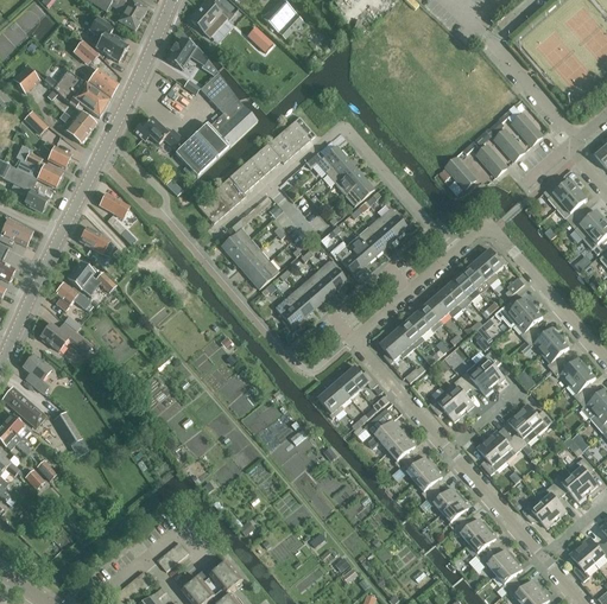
[(122,4),(124,0),(89,0),(106,11),(111,2),(119,7),(122,4)]
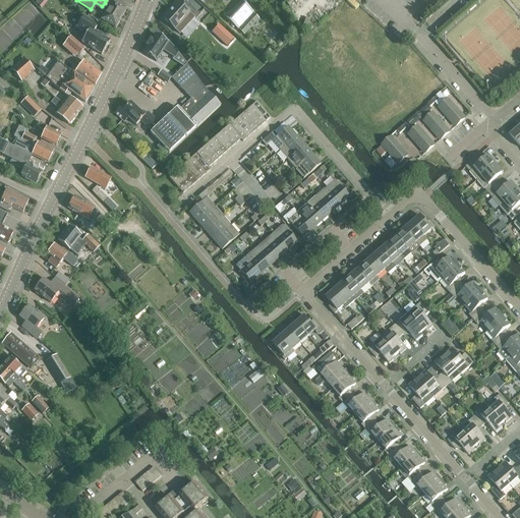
[(109,0),(107,4),(100,17),(114,25),(125,6),(114,0),(109,0)]
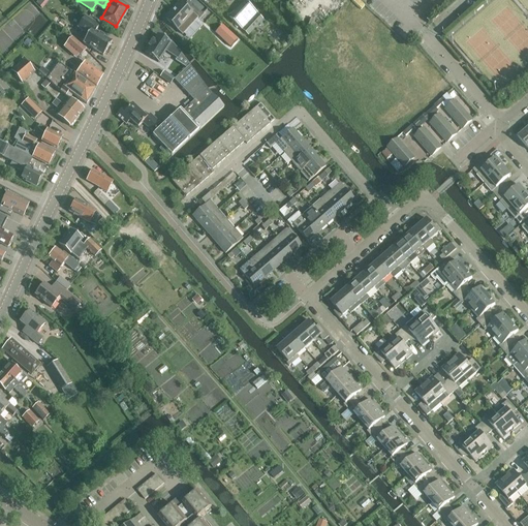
[(203,12),(189,0),(185,0),(183,2),(181,0),(177,0),(168,9),(169,9),(163,16),(181,32),(196,16),(198,18),(203,12)]
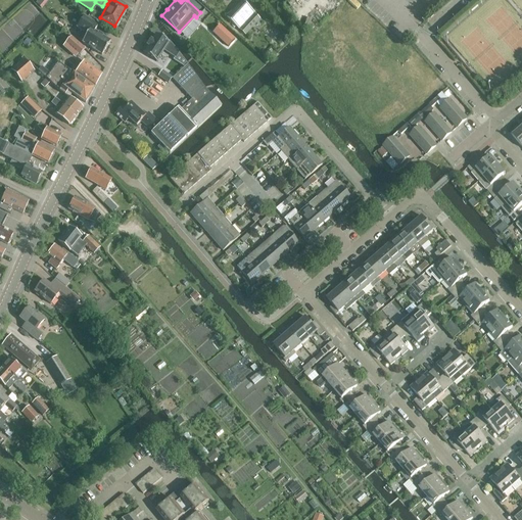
[(226,15),(244,32),(258,16),(252,10),(253,9),(243,0),(239,0),(226,15)]
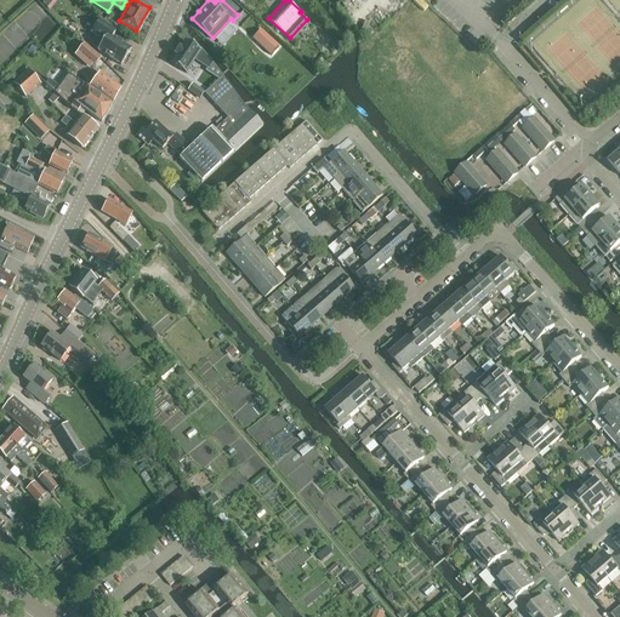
[(343,0),(341,3),(351,12),(365,0),(343,0)]
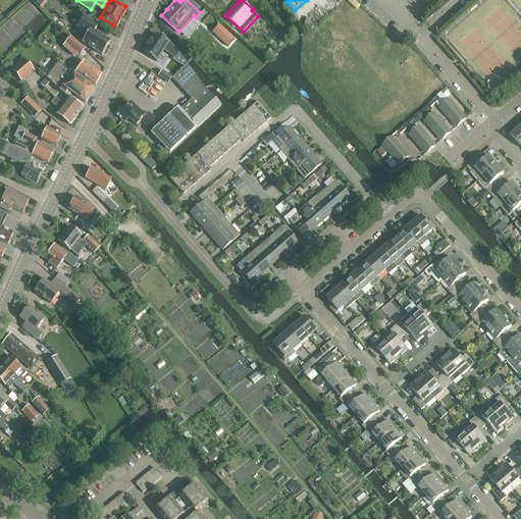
[(97,22),(83,13),(75,24),(86,32),(81,40),(100,52),(109,39),(93,29),(97,22)]
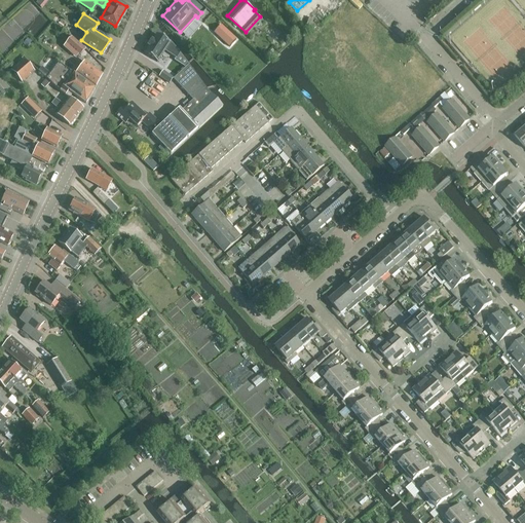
[(220,20),(212,29),(228,44),(236,35),(220,20)]
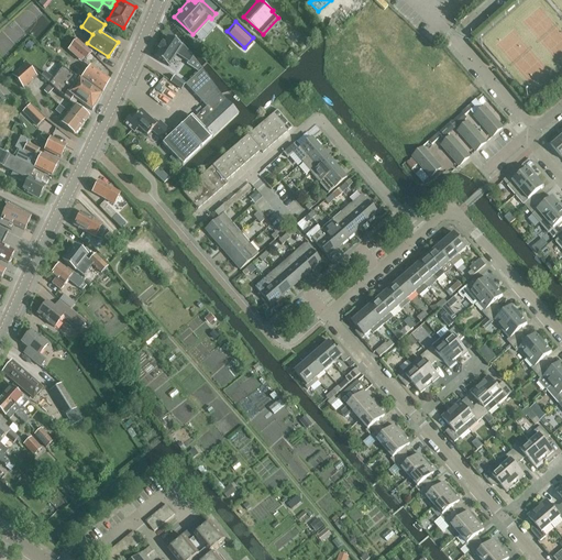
[(167,63),(175,51),(188,59),(190,53),(180,42),(179,42),(166,34),(162,41),(161,40),(156,46),(157,47),(154,54),(153,54),(167,64),(167,63)]
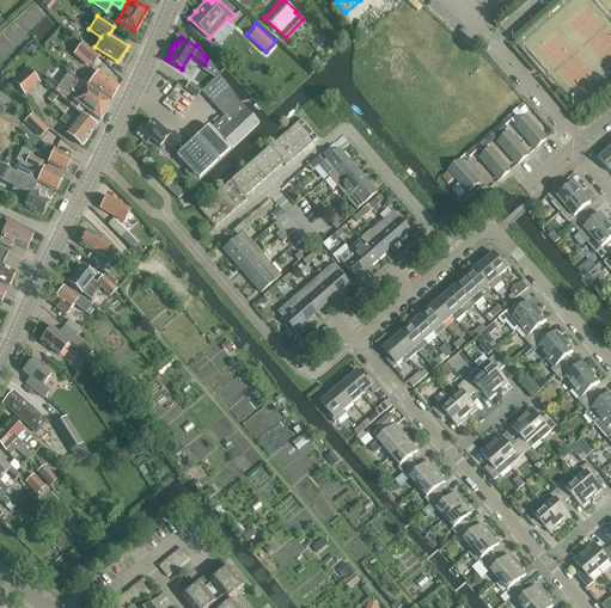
[(90,63),(98,54),(83,41),(72,53),(75,57),(79,54),(90,63)]
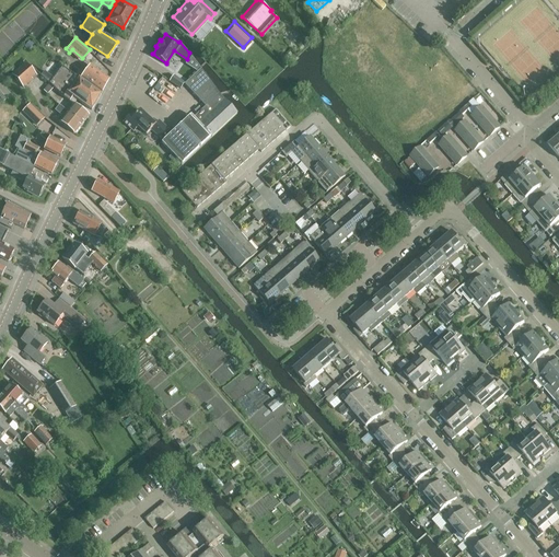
[(32,66),(49,81),(63,94),(67,97),(70,93),(90,106),(90,107),(100,92),(61,65),(51,57),(45,66),(36,59),(32,66)]
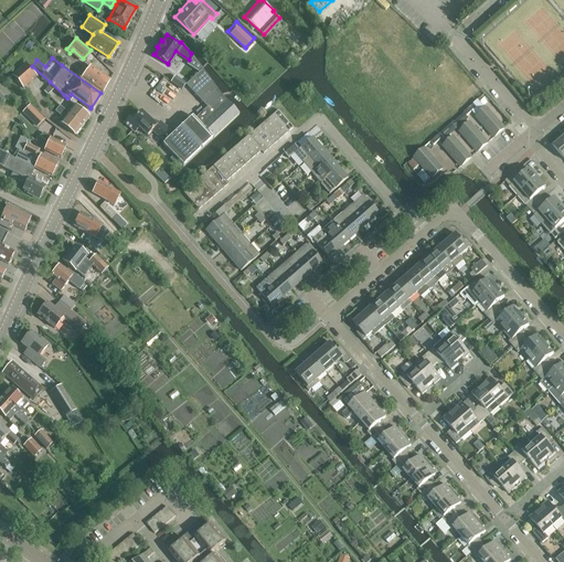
[(33,78),(38,74),(25,61),(12,73),(23,86),(33,78)]
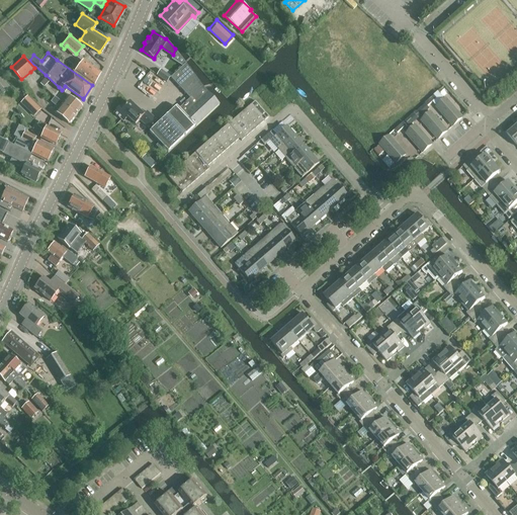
[(83,59),(73,71),(92,85),(99,71),(83,59)]
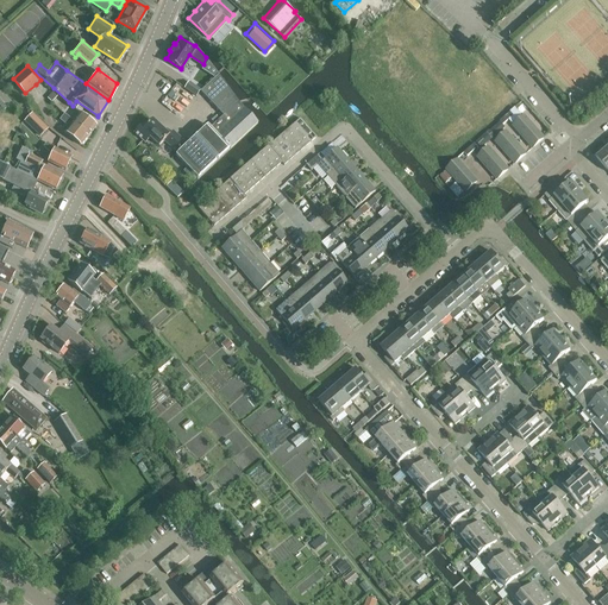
[(182,137),(173,147),(176,150),(175,152),(196,175),(229,145),(257,120),(237,99),(217,71),(199,88),(223,113),(210,125),(206,123),(186,142),(182,137)]
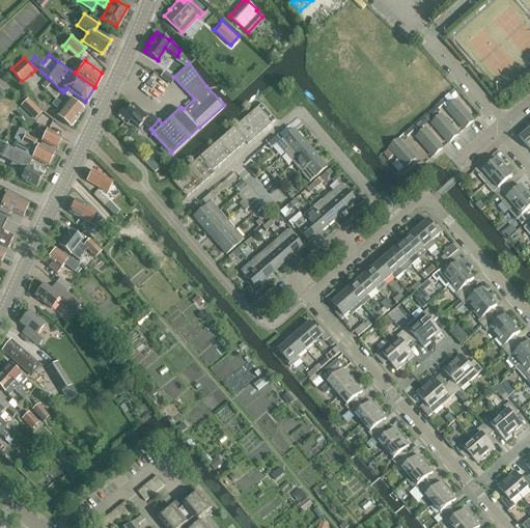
[(160,75),(170,82),(173,76),(163,68),(160,75)]
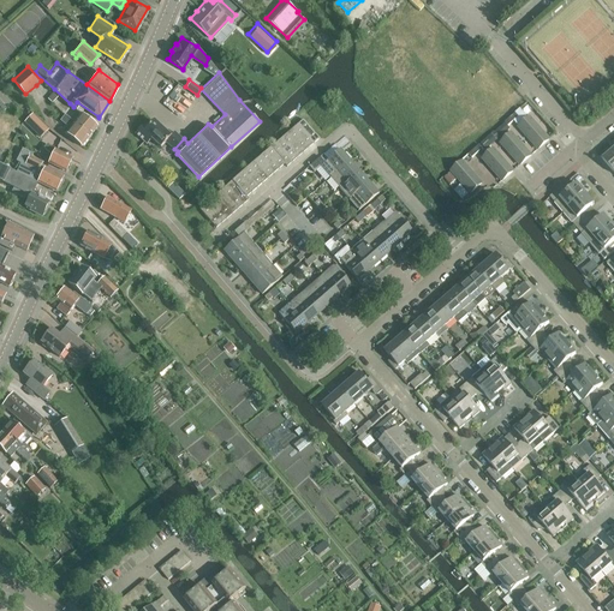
[(0,100),(0,105),(3,108),(11,101),(0,89),(0,100)]
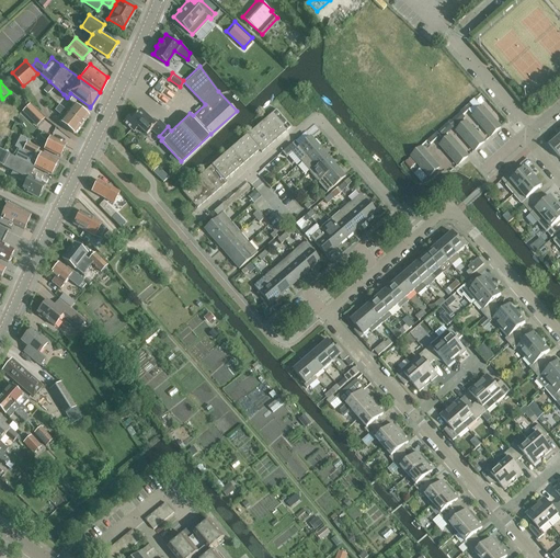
[(43,88),(47,91),(53,86),(48,81),(43,88)]
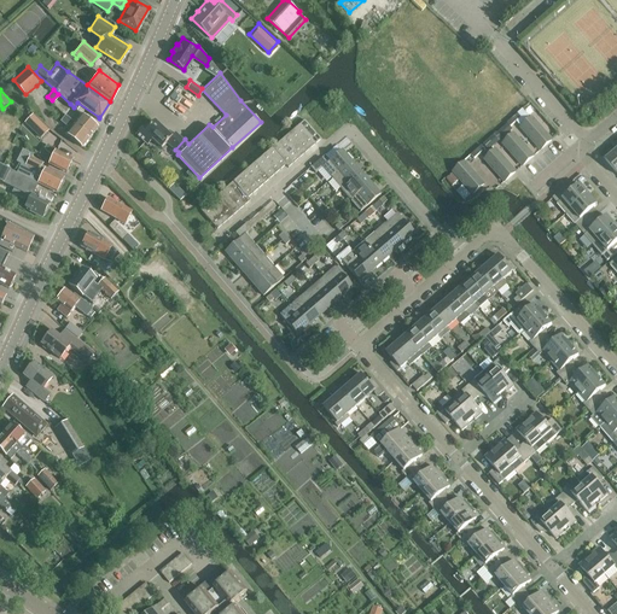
[(529,99),(523,105),(528,110),(534,104),(529,99)]
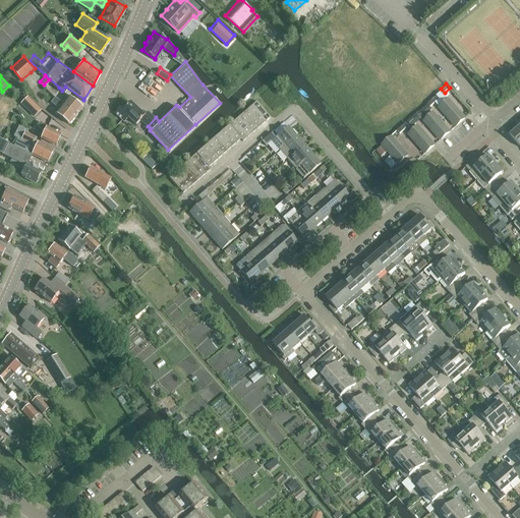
[(68,94),(62,101),(62,102),(68,106),(68,107),(75,113),(81,105),(68,94)]
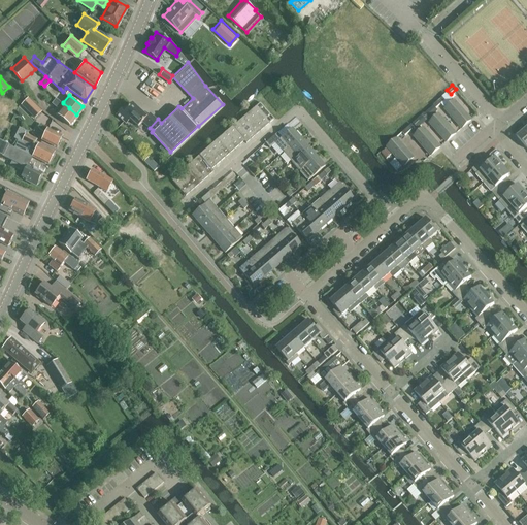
[(63,103),(63,102),(56,97),(52,101),(58,106),(60,105),(55,112),(69,124),(76,115),(69,108),(69,107),(63,103)]
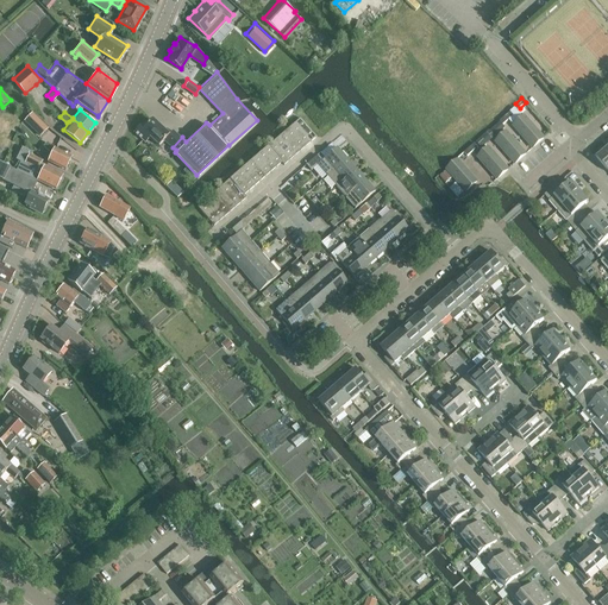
[(525,114),(512,125),(532,146),(544,136),(525,114)]
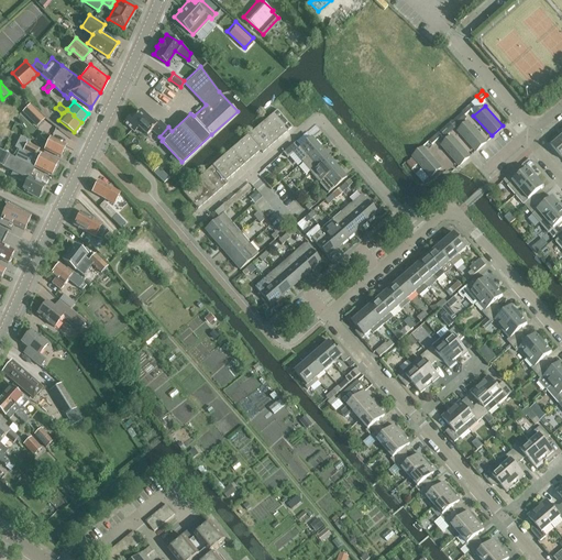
[(276,107),(272,111),(286,129),(291,124),(276,107)]
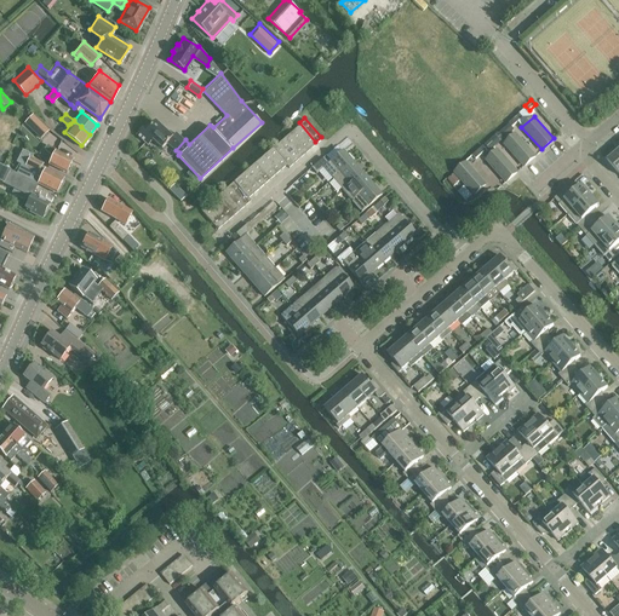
[(36,119),(29,125),(40,134),(47,128),(36,119)]
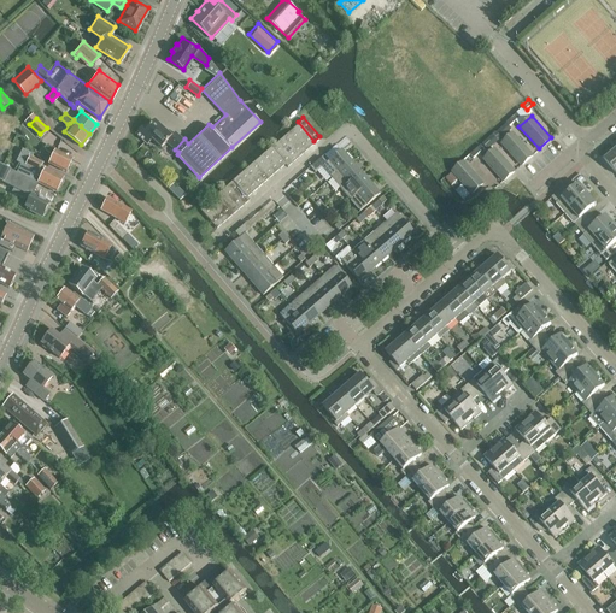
[(165,140),(175,149),(185,139),(174,129),(170,134),(153,118),(147,124),(144,122),(135,131),(146,141),(151,136),(160,145),(165,140)]
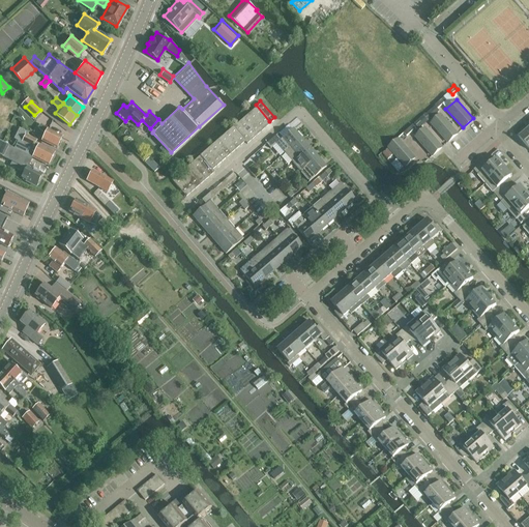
[(256,105),(251,109),(265,125),(269,121),(256,105)]
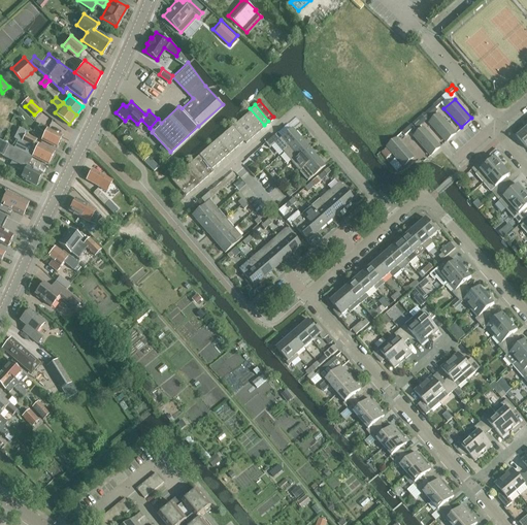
[(250,108),(244,112),(259,128),(264,125),(250,108)]
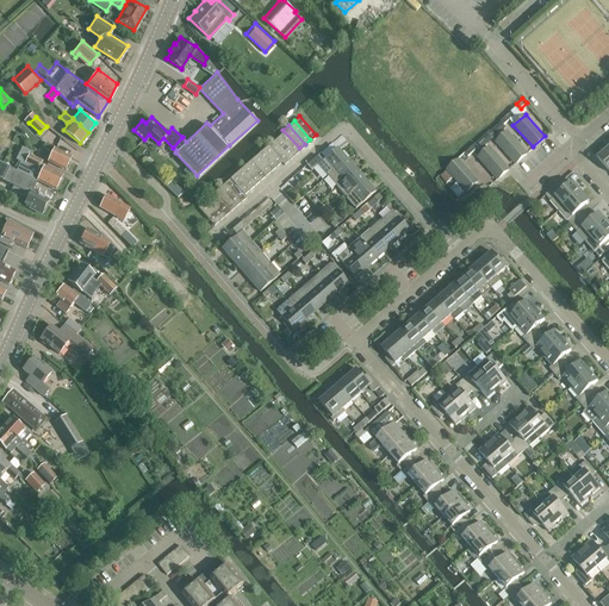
[(526,151),(507,129),(496,139),(515,161),(526,151)]
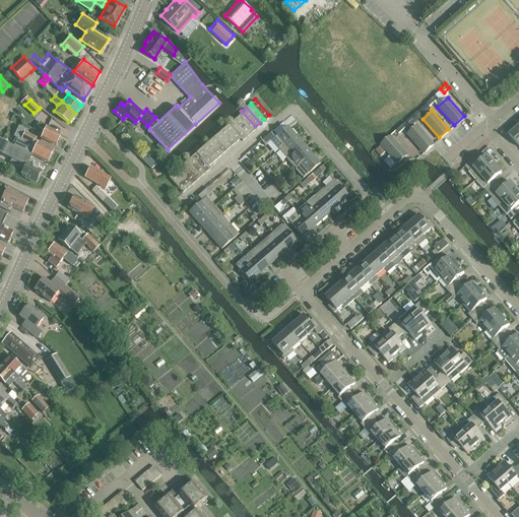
[(241,111),(237,115),(251,130),(255,126),(241,111)]
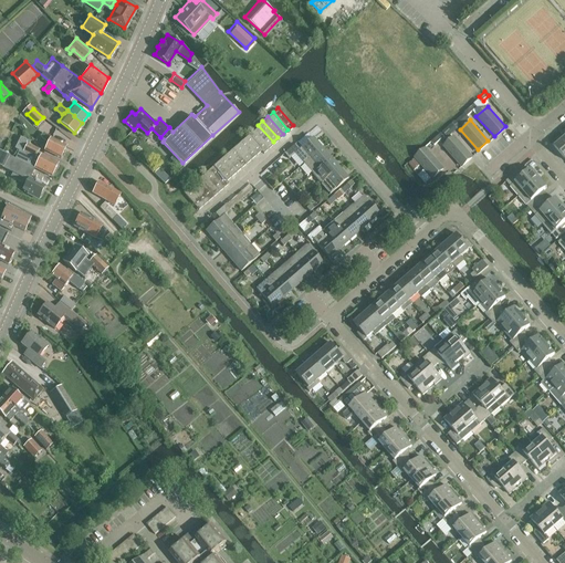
[(451,121),(446,126),(449,131),(456,125),(451,121)]
